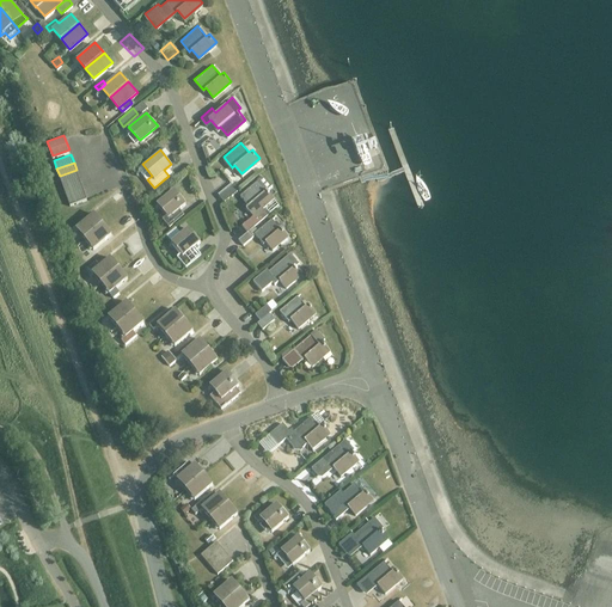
[(60,176),(62,182),(79,176),(77,170),(60,176)]
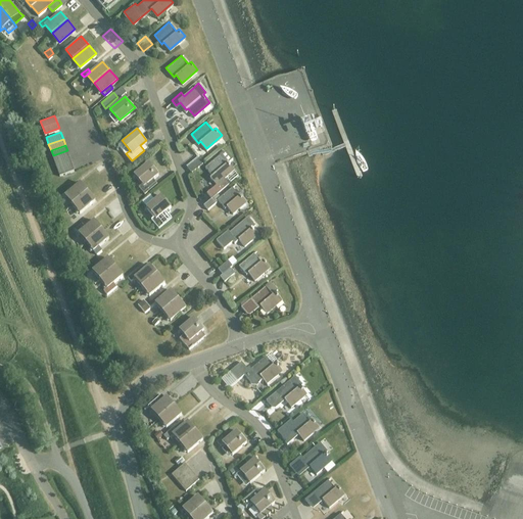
[(207,191),(207,192),(209,191),(212,195),(217,191),(229,181),(225,176),(234,168),(228,160),(233,156),(226,148),(205,166),(212,174),(210,176),(217,183),(207,191)]
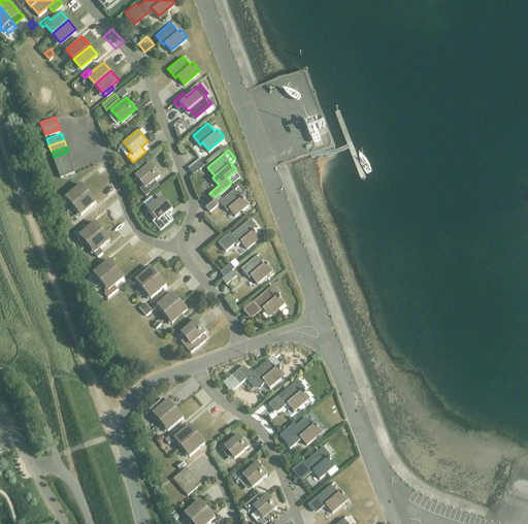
[(68,152),(54,157),(56,162),(70,157),(68,152)]
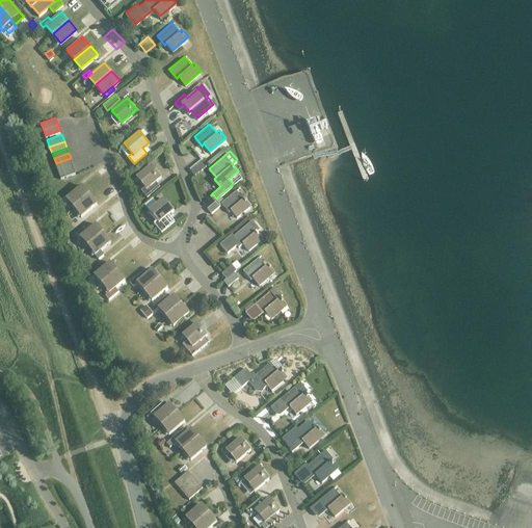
[(190,167),(195,174),(208,162),(203,157),(190,167)]
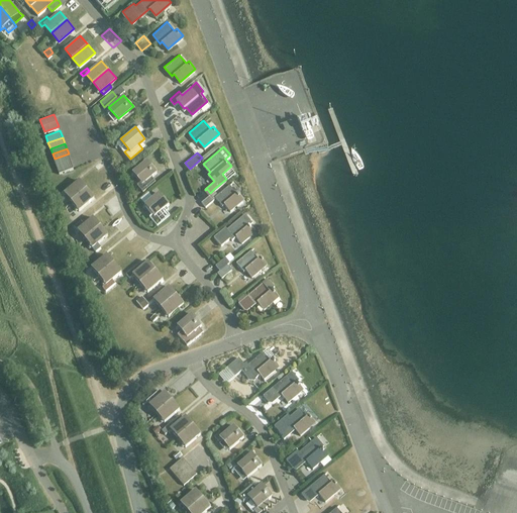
[(69,154),(55,159),(57,165),(71,160),(69,154)]
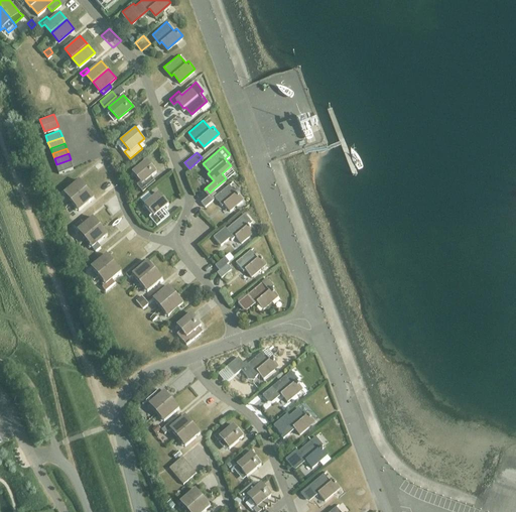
[(142,182),(156,170),(147,158),(132,170),(142,182)]
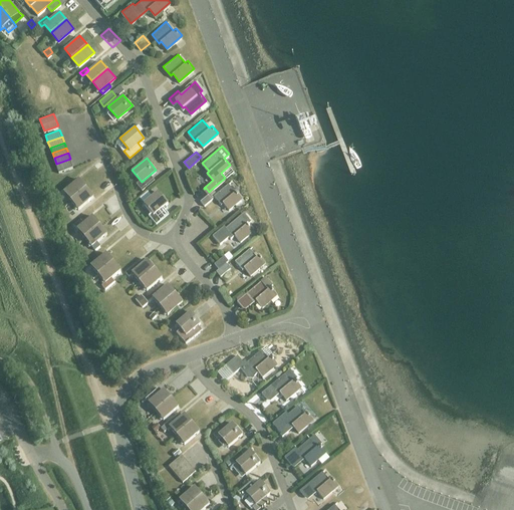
[(58,171),(72,166),(70,159),(56,164),(58,171)]
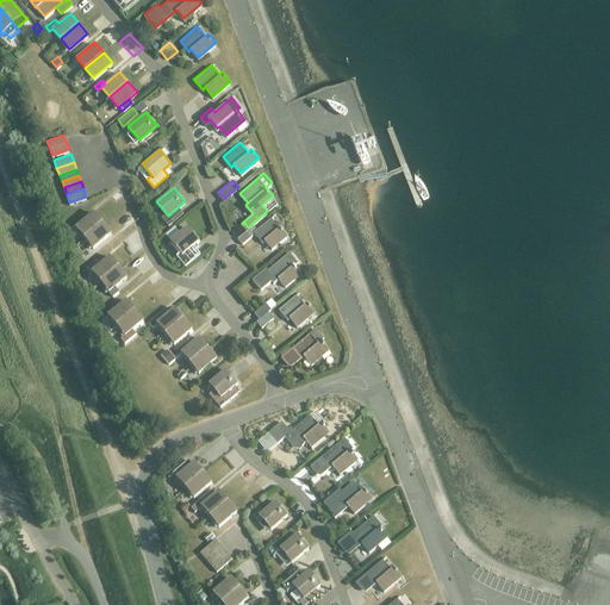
[(83,236),(103,220),(94,210),(75,225),(83,236)]
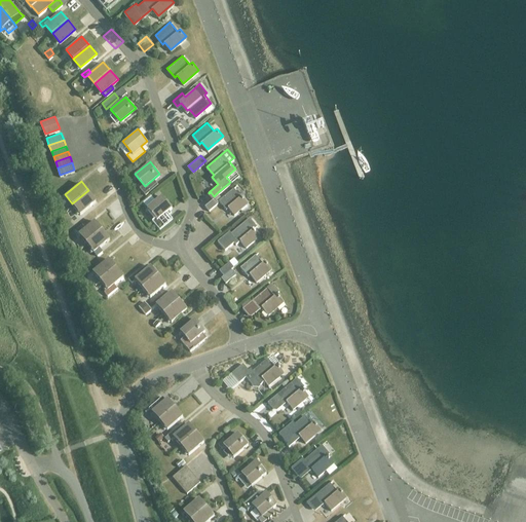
[(234,213),(248,201),(241,194),(240,195),(233,186),(222,196),(219,199),(226,208),(228,207),(234,213)]
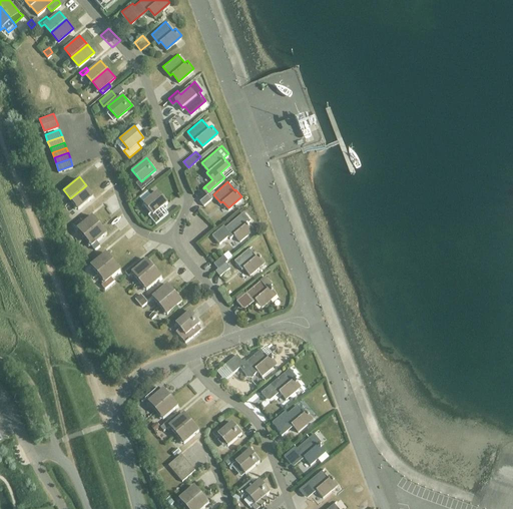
[(86,185),(70,198),(78,207),(93,194),(86,185)]
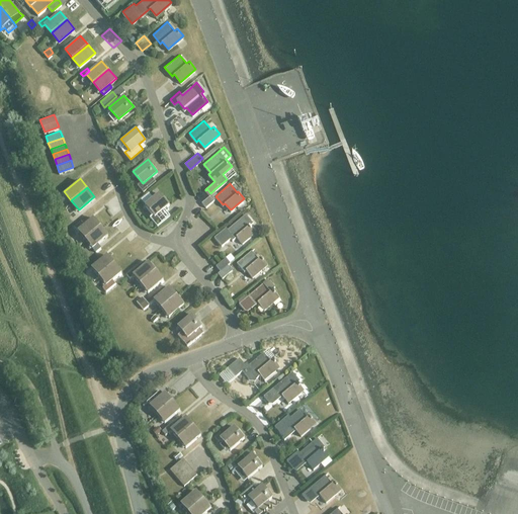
[(205,190),(201,193),(205,197),(210,193),(207,189),(205,190)]
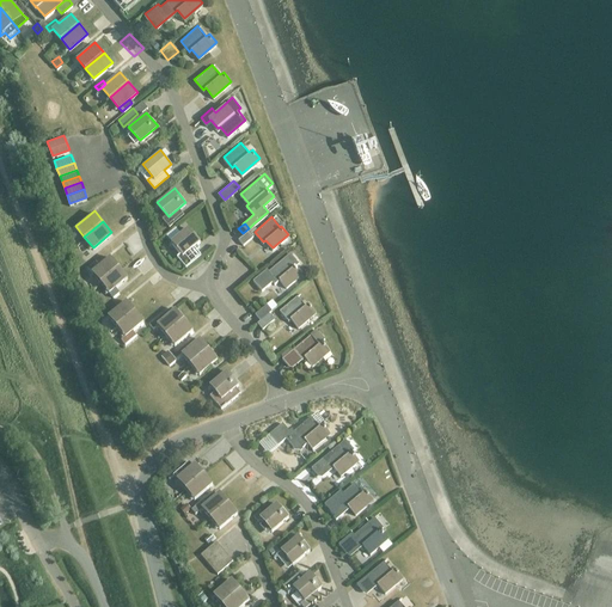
[(183,253),(200,239),(189,226),(171,240),(183,253)]
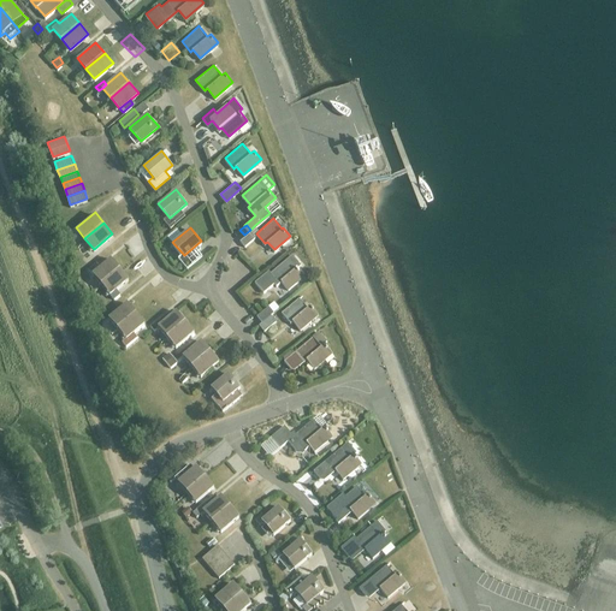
[(244,244),(255,236),(254,235),(250,230),(240,238),(244,244)]
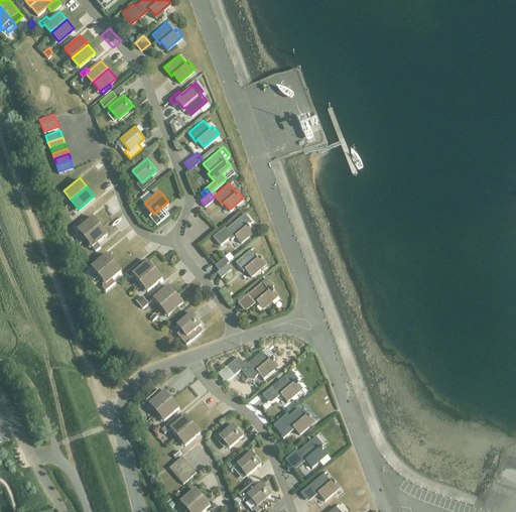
[(157,224),(169,214),(164,209),(152,219),(157,224)]
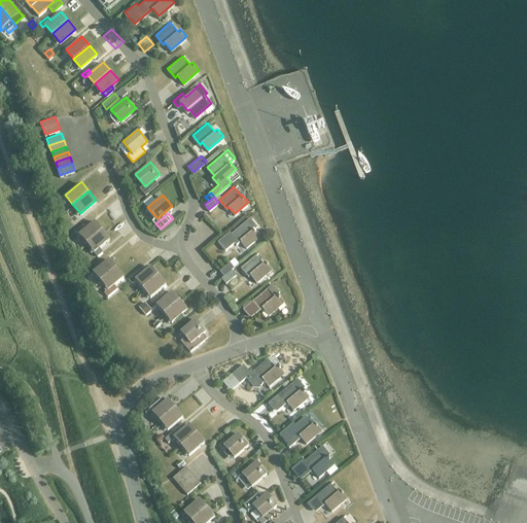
[(260,235),(254,228),(257,224),(250,216),(232,232),(230,230),(217,240),(225,249),(235,241),(236,243),(241,239),(246,246),(260,235)]
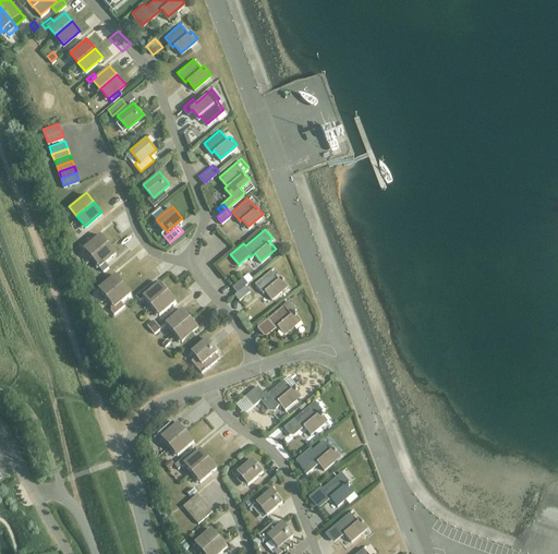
[(92,256),(108,242),(100,232),(88,242),(84,247),(92,256)]
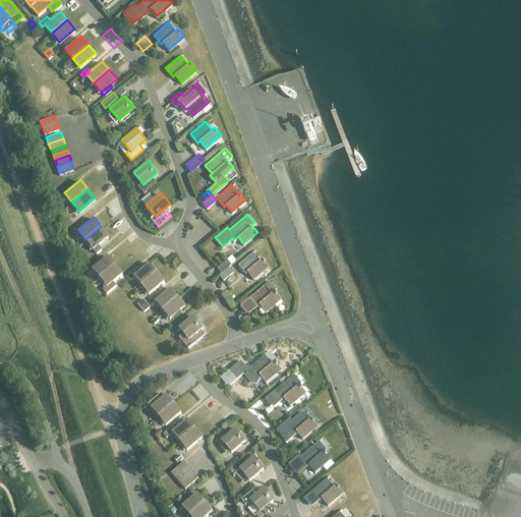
[(101,226),(85,239),(93,247),(98,244),(109,235),(101,226)]
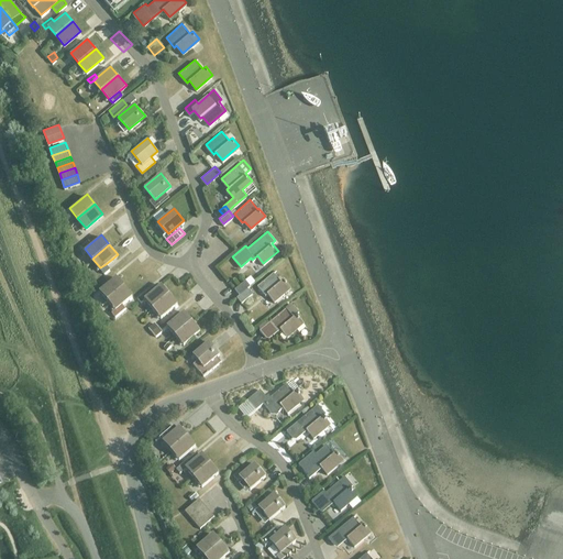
[(274,300),(290,286),(284,277),(282,280),(274,271),(257,284),(265,294),(267,292),(274,300)]
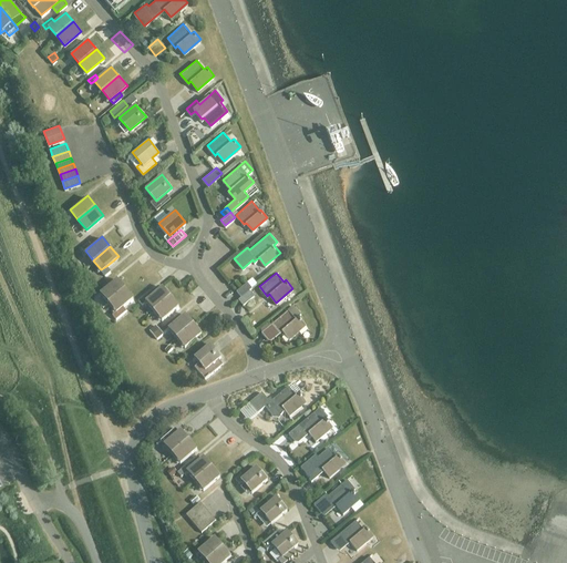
[(107,300),(125,286),(117,277),(100,292),(107,300)]
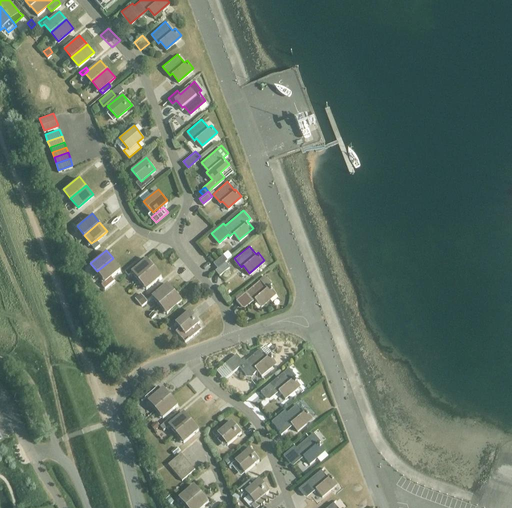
[(225,260),(227,258),(223,253),(213,261),(217,266),(225,260)]
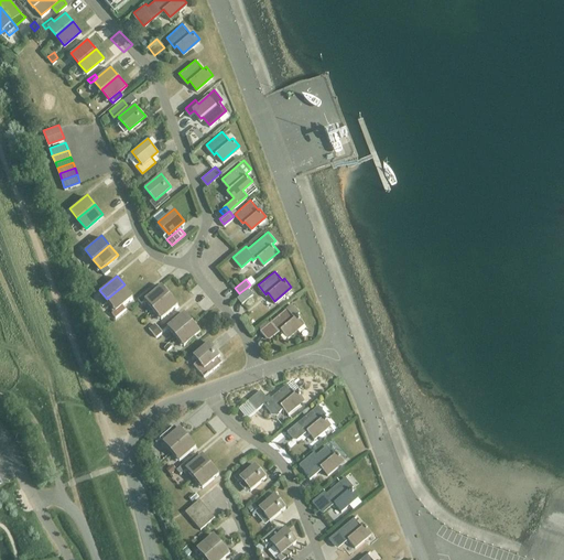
[(153,308),(170,293),(162,283),(148,295),(144,291),(138,297),(141,301),(144,298),(153,308)]
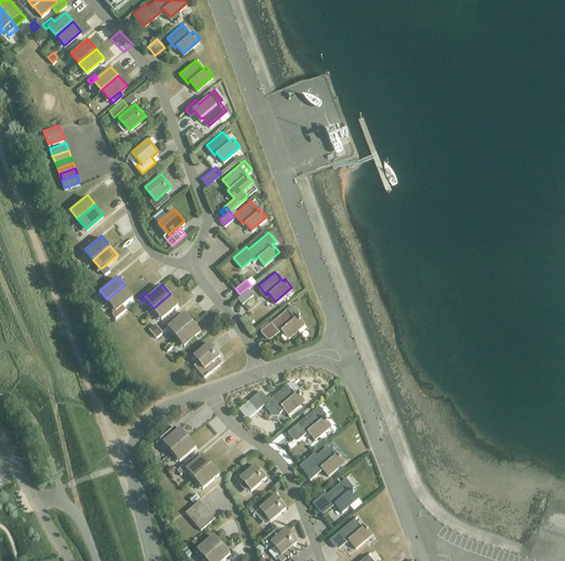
[(125,285),(107,299),(115,309),(112,311),(116,316),(126,307),(123,304),(132,295),(125,285)]
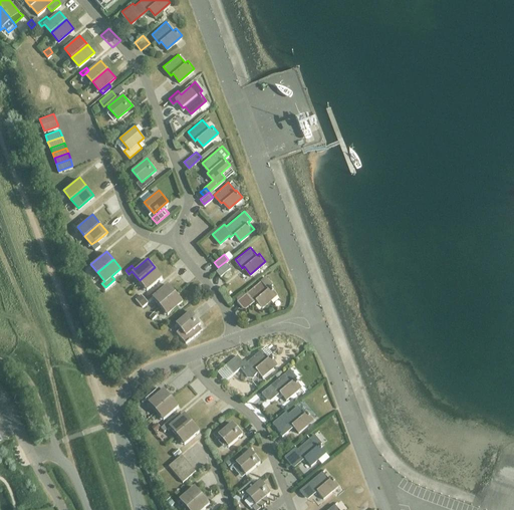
[(230,266),(226,261),(218,267),(219,268),(216,270),(220,275),(230,266)]
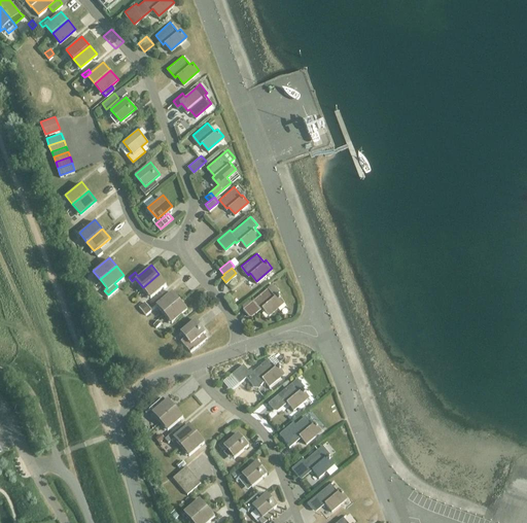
[(159,274),(143,287),(150,295),(166,282),(159,274)]
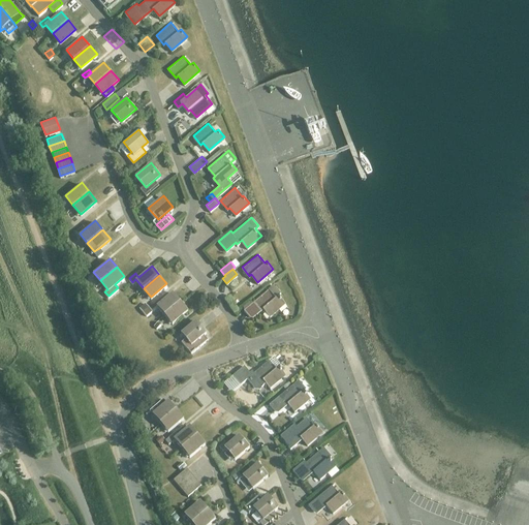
[(285,302),(279,294),(280,292),(273,284),(252,301),(250,299),(243,305),(245,307),(244,308),(249,314),(259,306),(261,309),(263,308),(270,315),(285,302)]
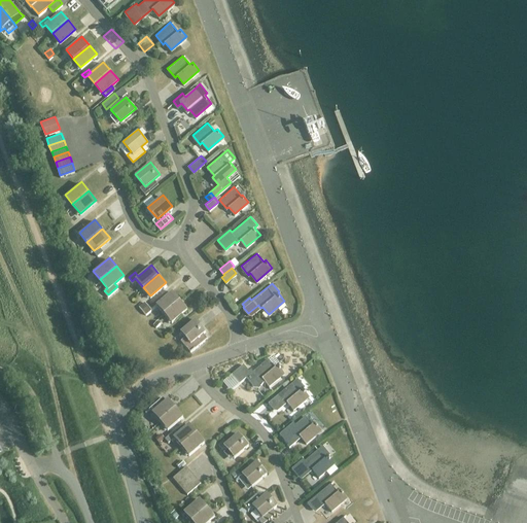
[(164,312),(180,299),(172,289),(156,303),(164,312)]
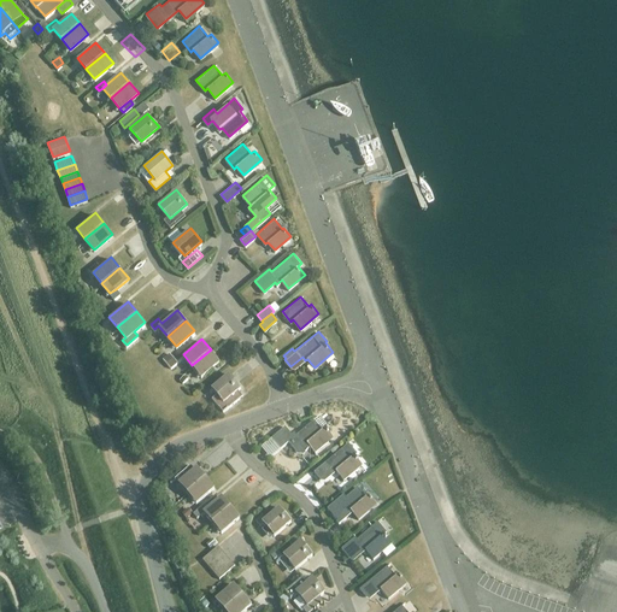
[(211,349),(192,365),(201,376),(219,360),(211,349)]
